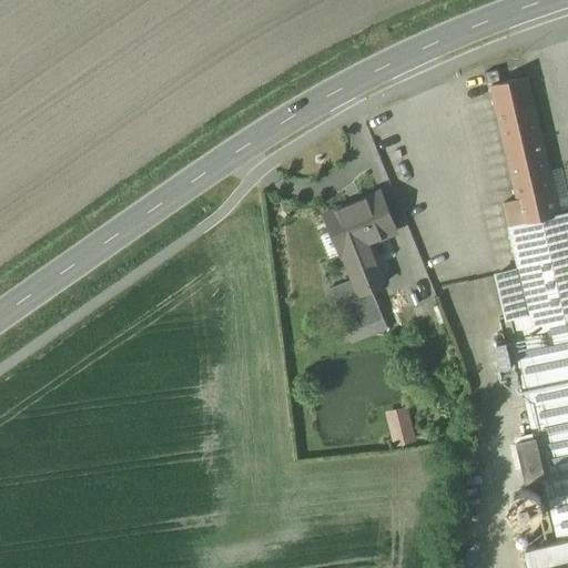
[(559,543),(567,540),(567,212),(560,214),(528,78),(501,83),(498,71),(485,74),(488,88),(490,87),(517,202),(503,204),(510,233),(518,270),(497,275),(508,320),(511,318),(516,338),(493,344),(503,386),(521,383),(534,438),(516,443),(525,484),(544,479),(559,543)]
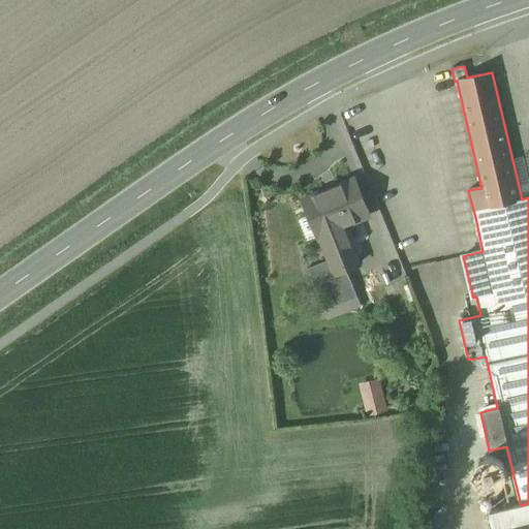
[(319,235),(343,225),(368,215),(353,180),(352,180),(352,181),(327,191),(327,190),(303,199),(318,236),(319,235)]
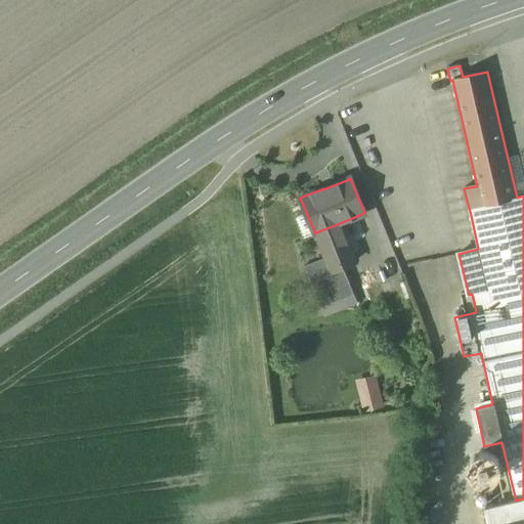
[(340,223),(316,232),(326,257),(304,266),(321,307),(354,295),(343,267),(355,262),(340,223)]
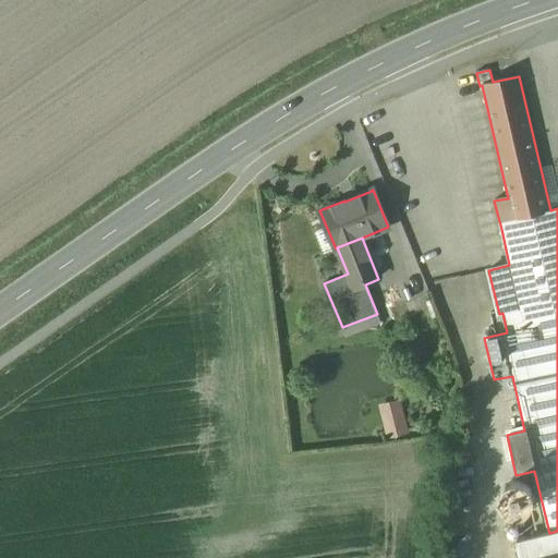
[(524,485),(521,483),(516,482),(509,482),(504,484),(499,488),(497,494),(497,497),(497,504),(499,509),(506,514),(512,516),(521,514),(525,511),(529,507),(531,501),(531,495),(529,489),(524,485)]
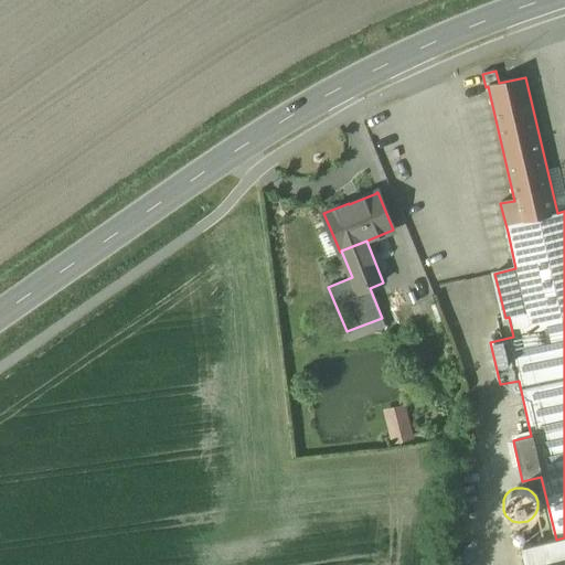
[(564,564),(564,537),(556,540),(523,547),(528,564),(564,564)]
